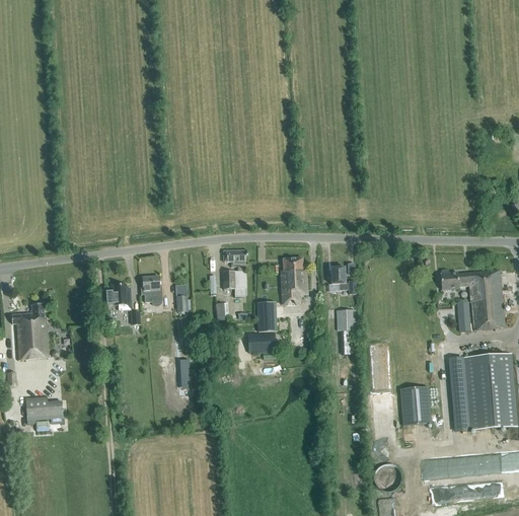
[(246,261),(246,250),(224,251),(224,261),(230,261),(230,266),(237,266),(237,270),(222,270),(223,288),(234,288),(234,295),(247,294),(245,269),(244,269),(244,261),(246,261)]
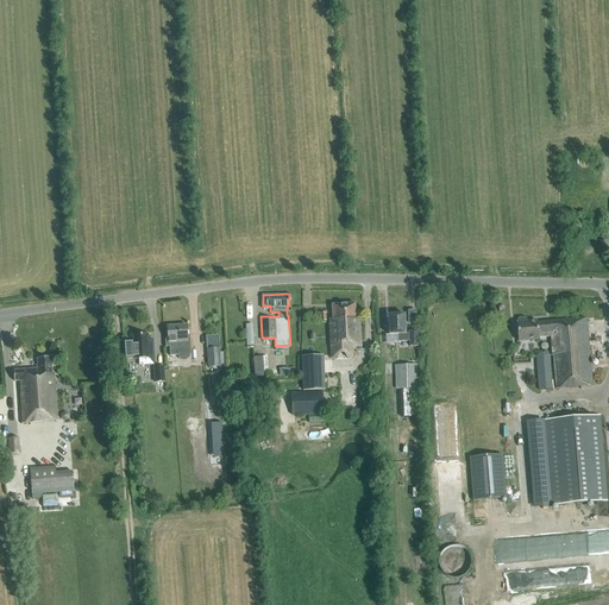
[(333,316),(330,316),(331,346),(346,345),(346,355),(352,354),(352,345),(360,345),(358,309),(356,309),(356,302),(333,303),(333,316)]
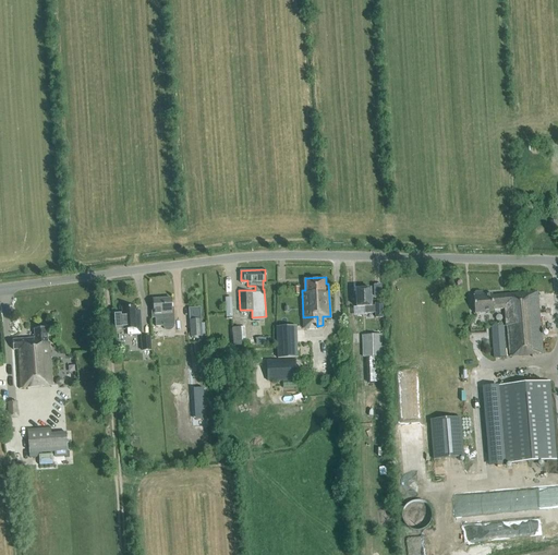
[(383,315),(381,302),(375,302),(375,304),(371,304),(371,287),(356,288),(356,305),(365,304),(365,312),(375,311),(375,315),(383,315)]
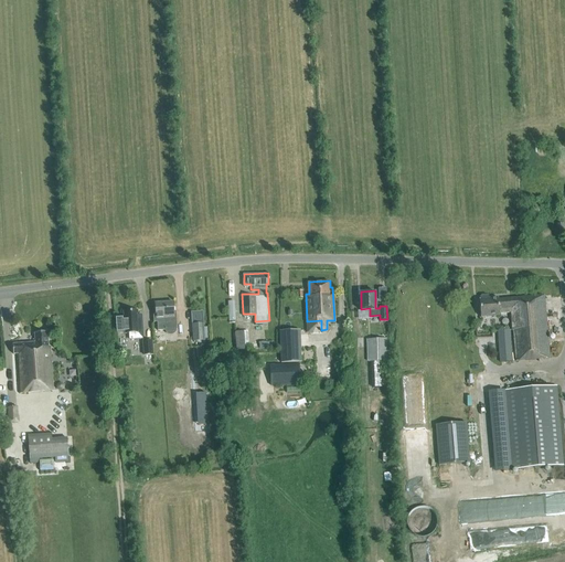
[(550,356),(544,294),(498,297),(498,296),(490,296),(490,294),(489,293),(482,294),(481,295),(481,297),(480,297),(481,315),(500,314),(500,310),(512,309),(516,359),(550,356)]
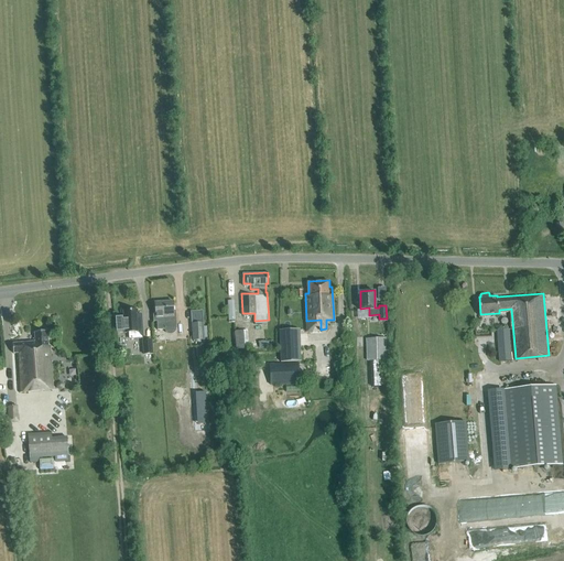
[(173,316),(172,300),(154,301),(155,312),(152,312),(153,320),(156,320),(156,328),(165,327),(165,330),(167,332),(170,332),(172,331),(174,330),(174,327),(176,327),(175,316),(173,316)]
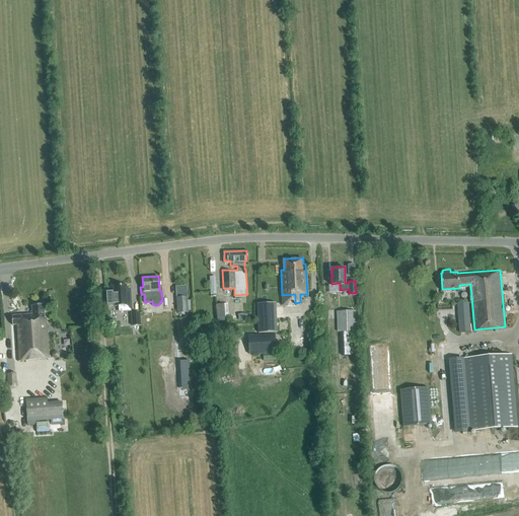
[(126,289),(126,284),(113,284),(114,292),(113,292),(112,290),(105,290),(106,303),(113,302),(114,302),(114,303),(118,303),(119,309),(131,308),(130,289),(126,289)]
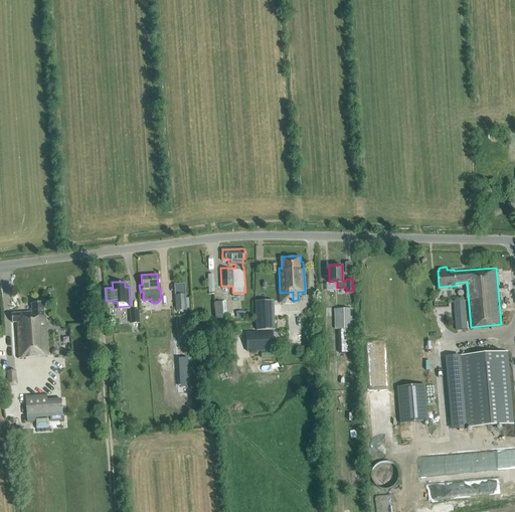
[(174,294),(175,309),(185,308),(185,294),(174,294)]
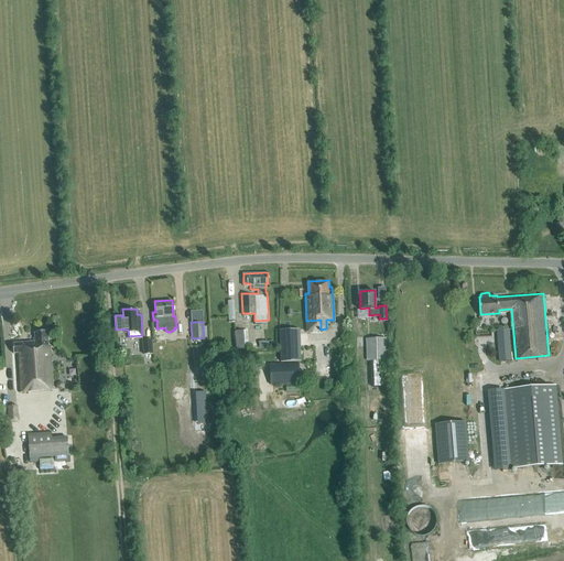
[(247,342),(246,327),(235,328),(236,343),(247,342)]
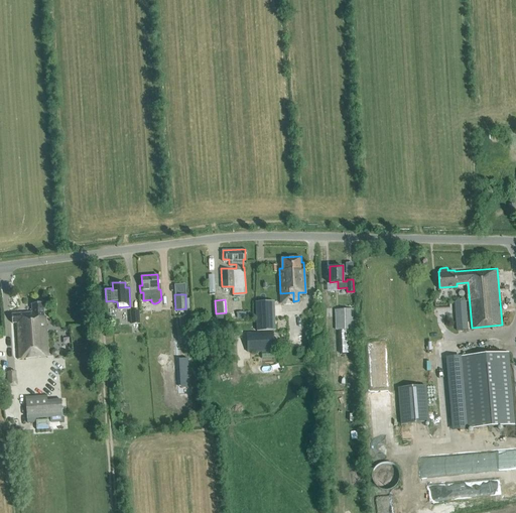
[(275,328),(274,299),(255,300),(257,329),(275,328)]
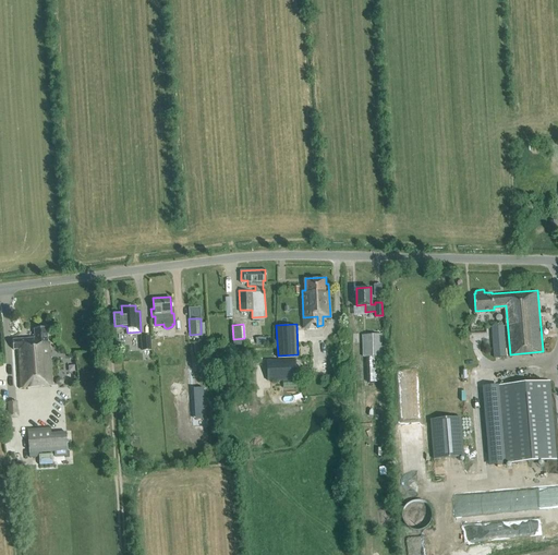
[(506,354),(504,324),(492,325),(495,356),(506,354)]
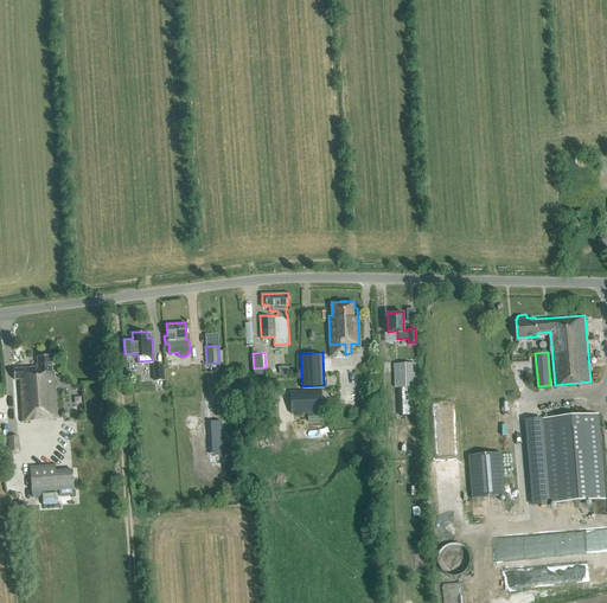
[(57,418),(53,371),(51,371),(50,354),(36,355),(37,366),(13,367),(14,378),(19,378),(21,421),(57,418)]
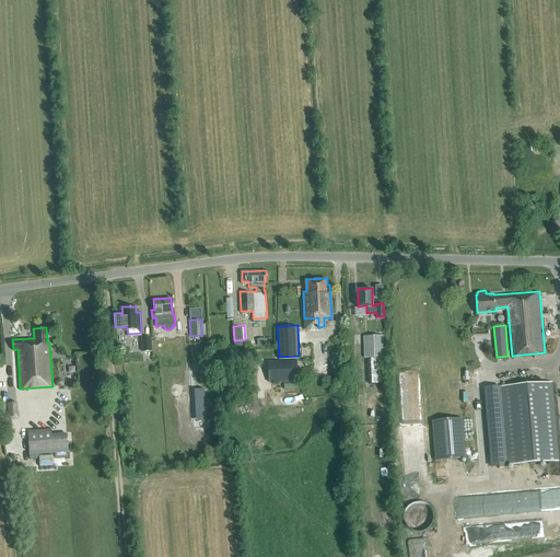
[(383,356),(383,335),(364,335),(365,356),(383,356)]
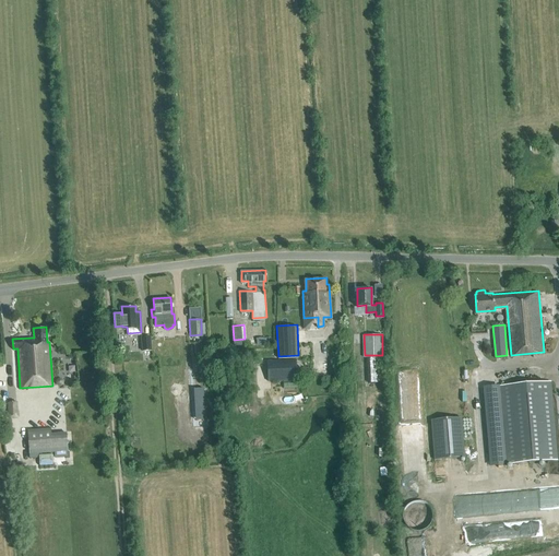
[(150,335),(141,336),(142,350),(151,349),(150,335)]
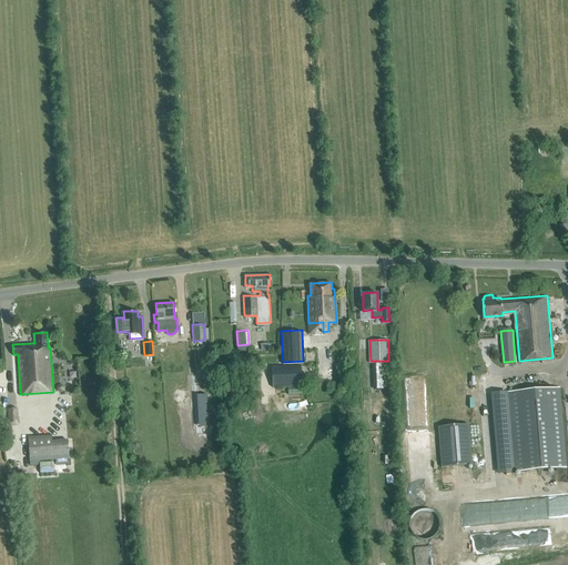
[(301,364),(272,365),(272,385),(287,385),(287,392),(301,391),(301,364)]
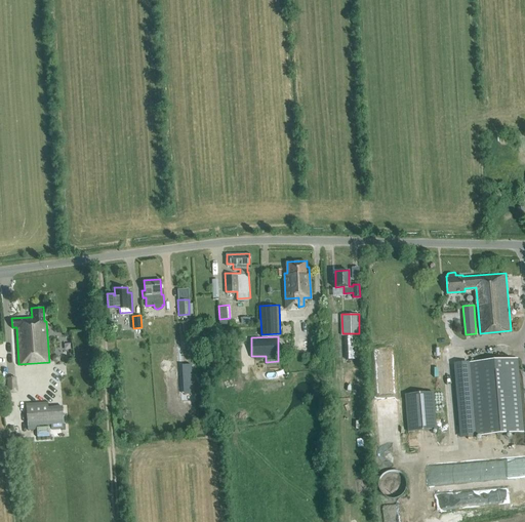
[(523,431),(517,357),(470,361),(476,435),(523,431)]
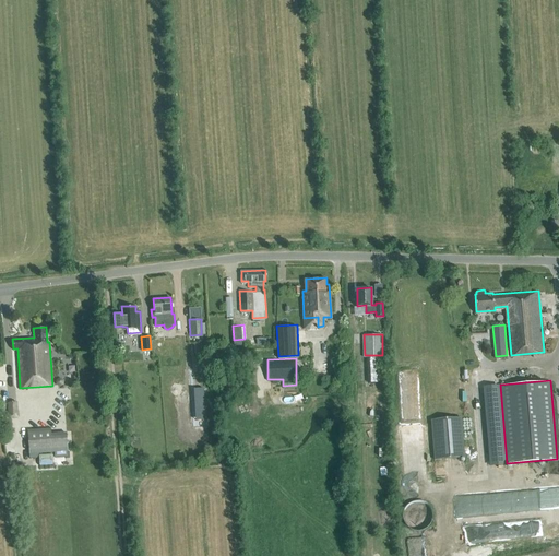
[(20,410),(19,410),(18,400),(7,401),(8,417),(20,416),(20,410)]
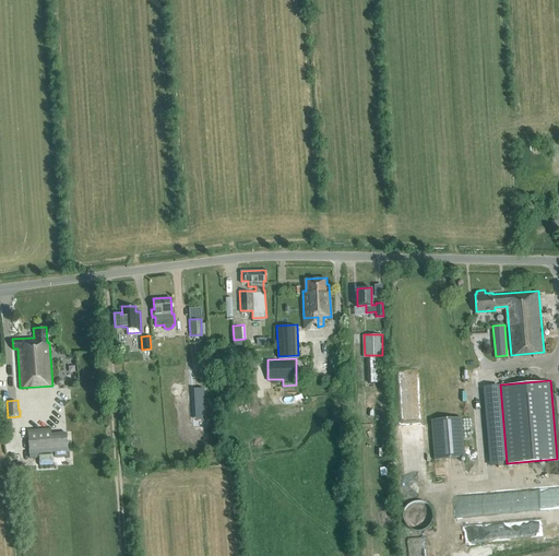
[(431,418),(435,458),(464,456),(461,416),(431,418)]
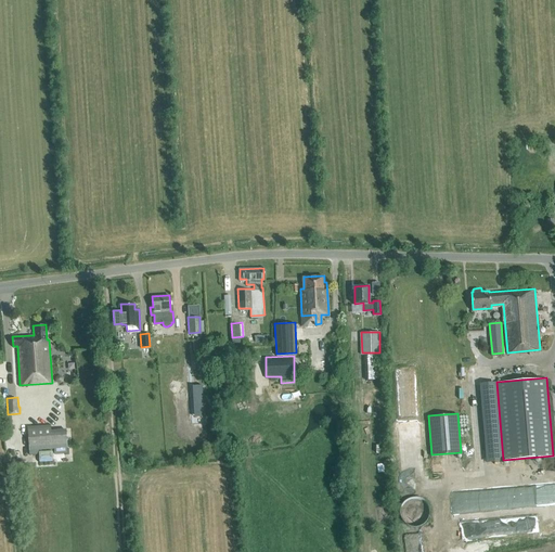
[(68,447),(67,431),(52,432),(52,425),(29,426),(30,450),(68,447)]
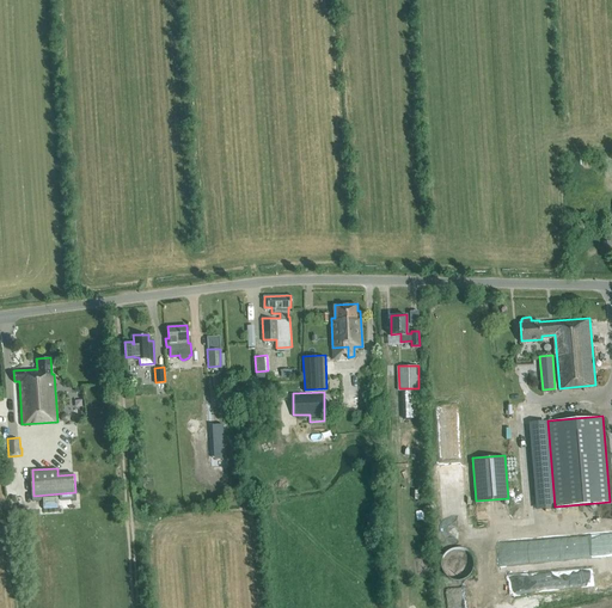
[(60,505),(60,493),(46,495),(46,505),(60,505)]
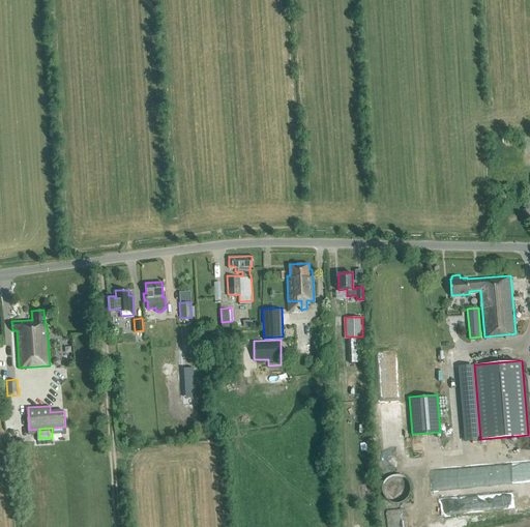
[(401,473),(398,473),(394,473),(391,474),(387,475),(385,477),(383,480),(382,485),(381,488),(382,492),(383,494),(385,497),(388,499),(391,500),(395,501),(401,500),(404,498),(407,496),(409,491),(410,487),(410,484),(409,480),(408,478),(406,476),(404,474),(401,473)]
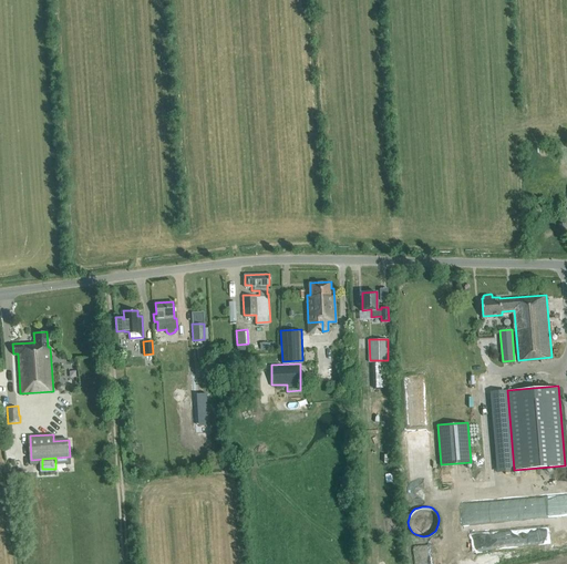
[(522,532),(535,533),(535,515),(522,514),(522,532)]
